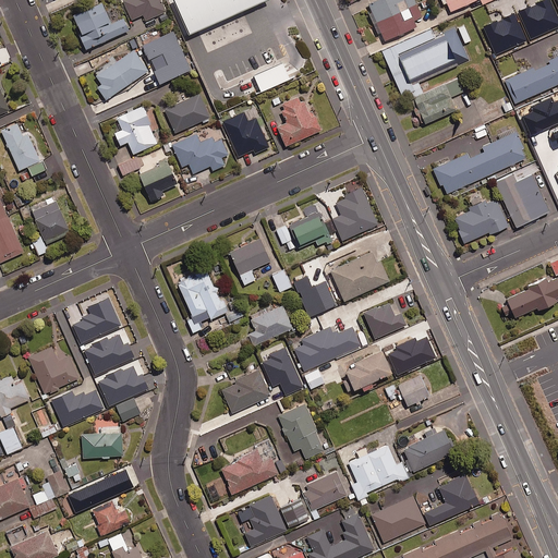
[(166,12),(160,0),(124,0),(123,1),(132,21),(143,15),(146,21),(166,12)]
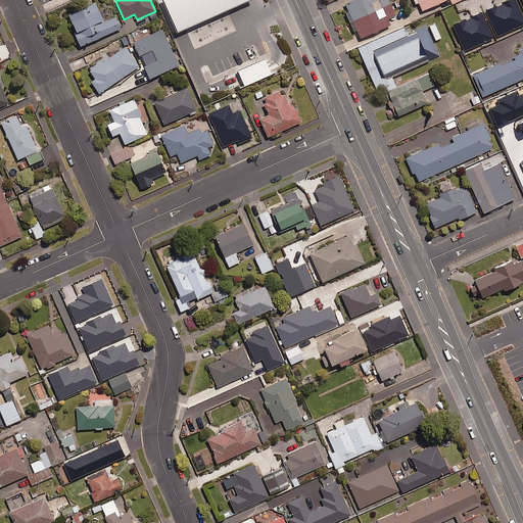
[(252,0),(161,0),(178,35),(253,1),(252,0)]
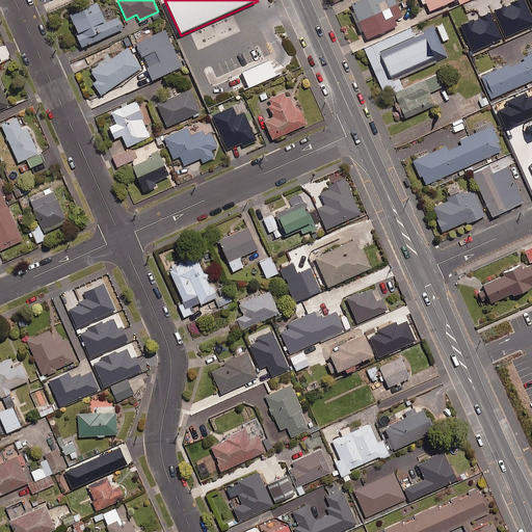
[(360,0),(352,3),(368,38),(398,26),(396,20),(403,17),(396,0),(360,0)]
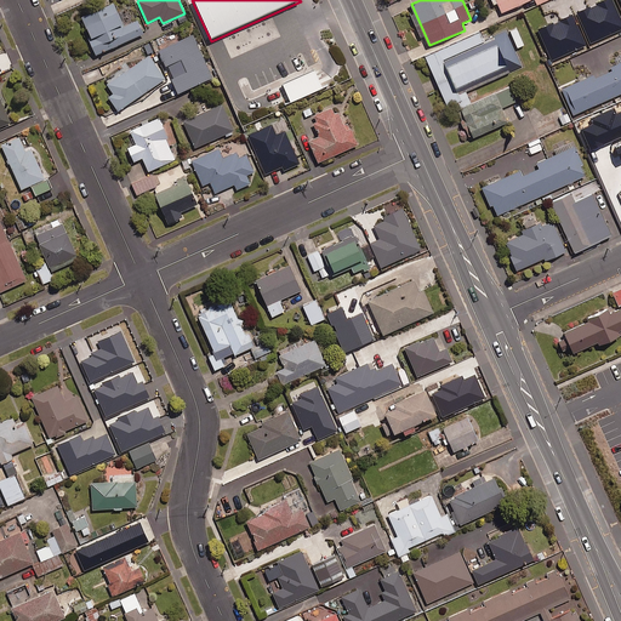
[(496,0),(503,13),(533,0),(496,0)]
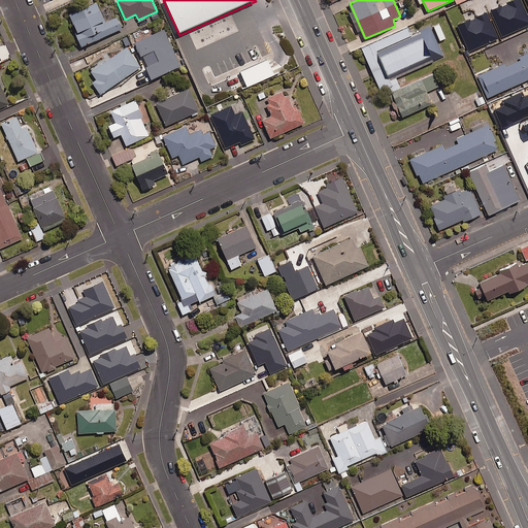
[(107,23),(98,2),(70,14),(77,32),(75,33),(83,47),(124,29),(119,18),(107,23)]
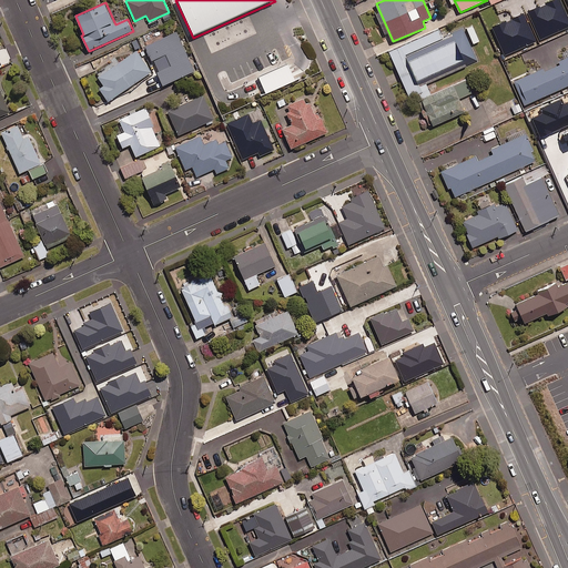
[(445,37),(440,28),(389,50),(413,102),(434,93),(430,83),(480,61),(466,27),(445,37)]
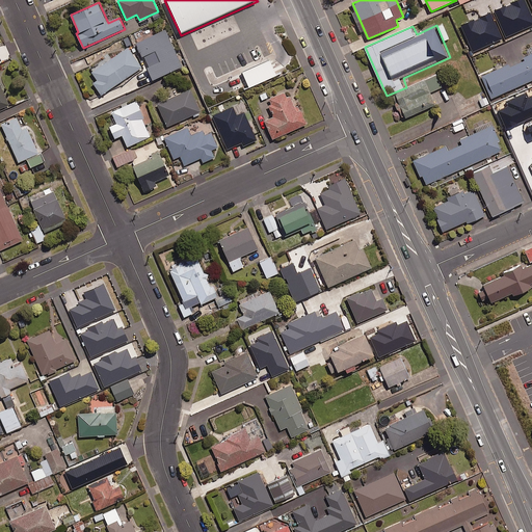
[(136,45),(142,59),(144,58),(149,68),(147,69),(153,81),(182,68),(165,31),(136,45)]
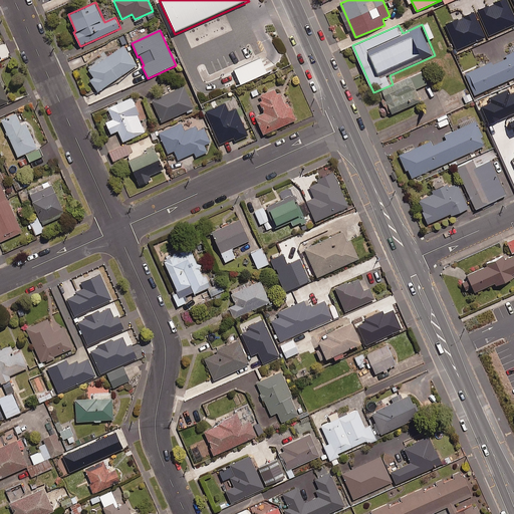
[(138,65),(124,46),(89,70),(94,78),(90,80),(98,92),(138,65)]
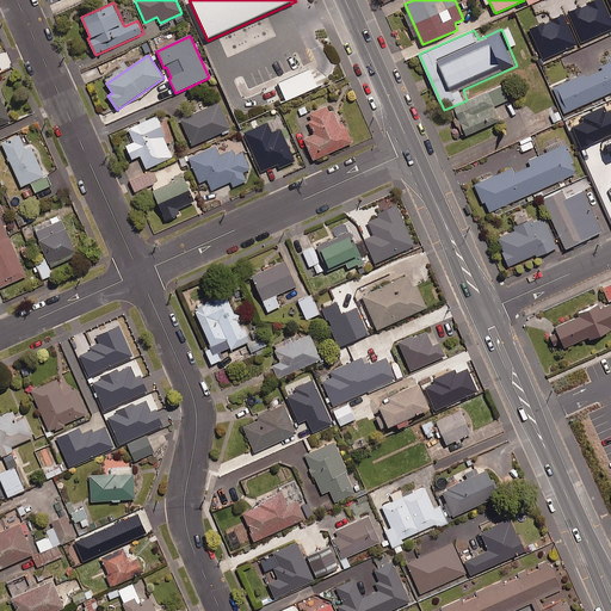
[(610,93),(610,67),(556,92),(566,113),(610,93)]
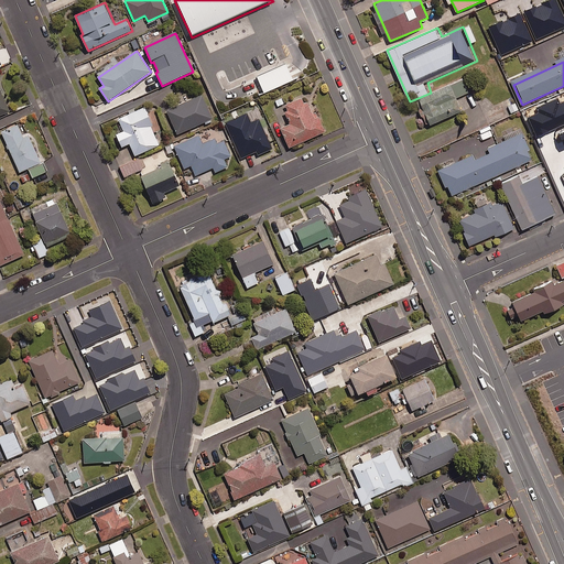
[(286,64),(257,77),(264,94),(294,82),(286,64)]
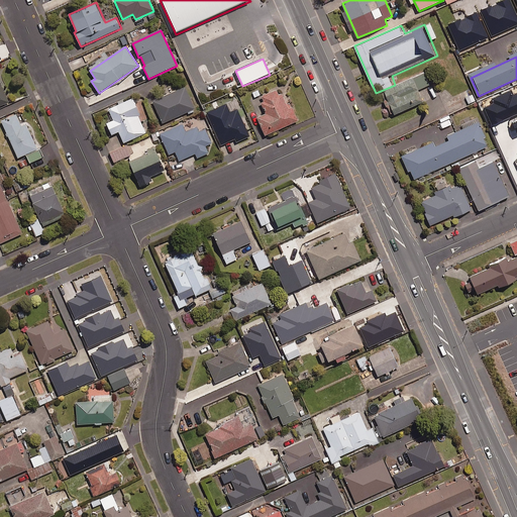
[(425,102),(414,78),(385,91),(396,115),(425,102)]
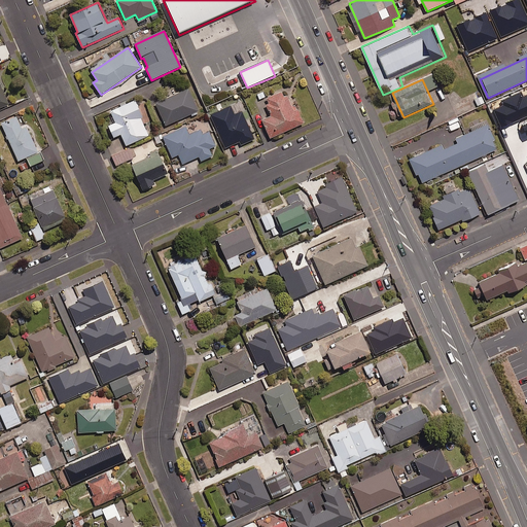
[(0,81),(0,108),(9,104),(0,81)]
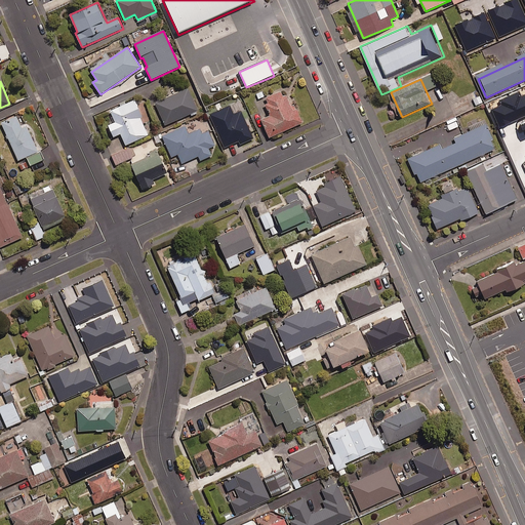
[(189,88),(156,104),(166,126),(199,111),(189,88)]
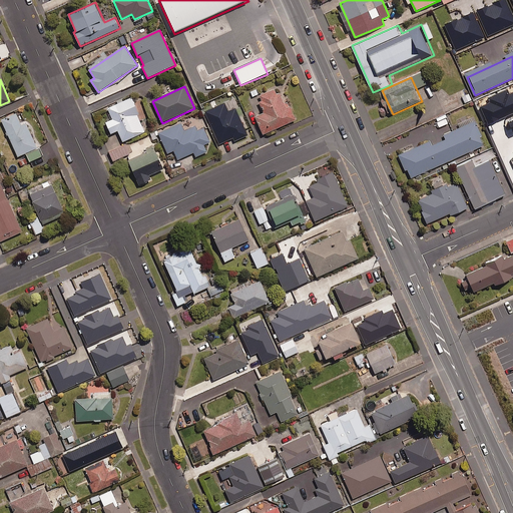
[(276,89),(261,96),(264,101),(261,102),(266,113),(255,117),(264,135),(298,120),(291,106),(288,108),(281,93),(278,94),(276,89)]
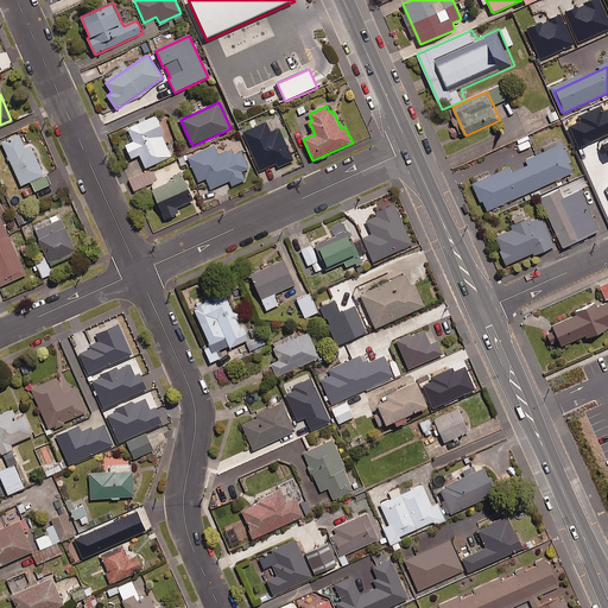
[(590,145),(576,113),(563,119),(577,150),(590,145)]
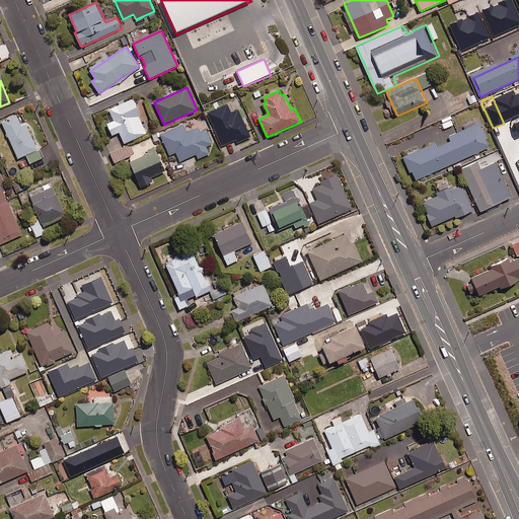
[(142,116),(134,99),(109,109),(115,122),(108,125),(113,136),(121,133),(125,144),(148,134),(140,117),(142,116)]
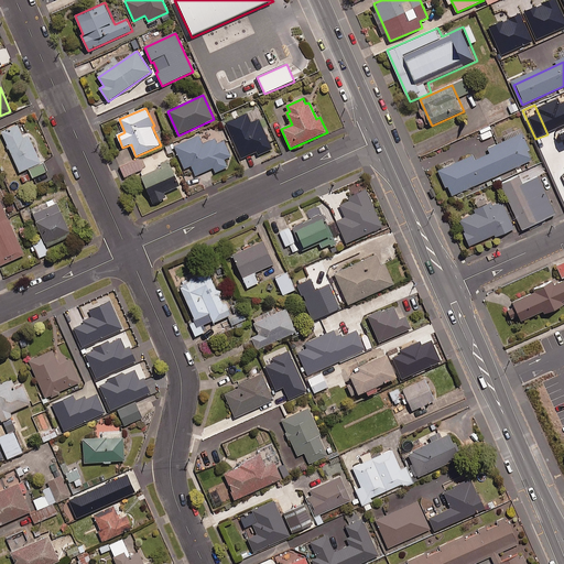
[(19,125),(2,132),(20,173),(42,163),(30,136),(24,138),(19,125)]
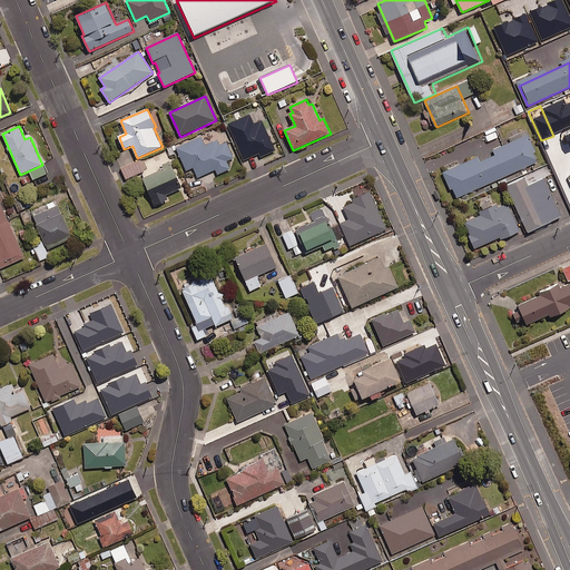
[(537,151),(529,134),(493,150),(497,155),(481,161),(479,157),(443,173),(451,189),(454,188),(458,198),(539,161),(536,153),(537,151)]
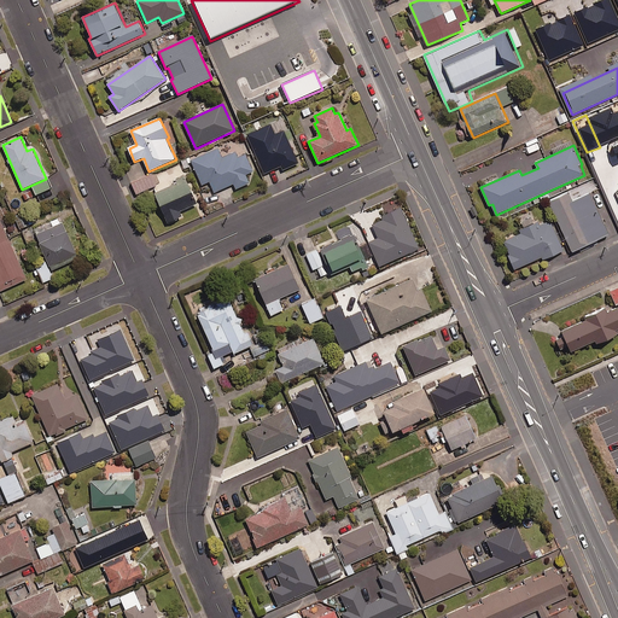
[(219,149),(192,161),(203,186),(210,182),(215,193),(234,185),(237,190),(251,184),(248,175),(255,172),(246,153),(239,157),(237,152),(222,158),(219,149)]
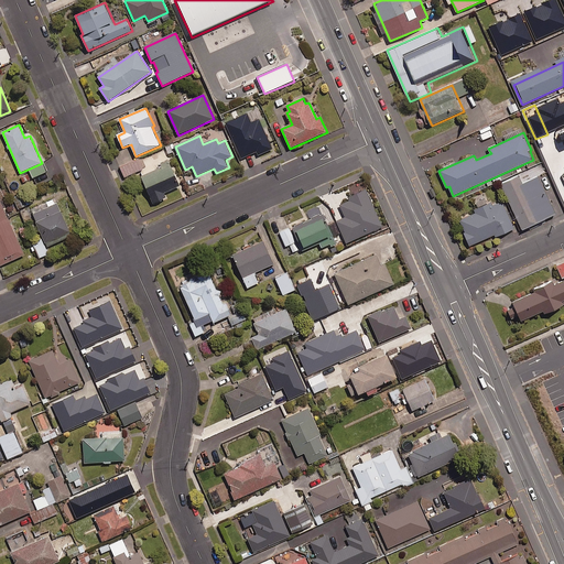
[(563,154),(553,160),(563,184),(563,154)]
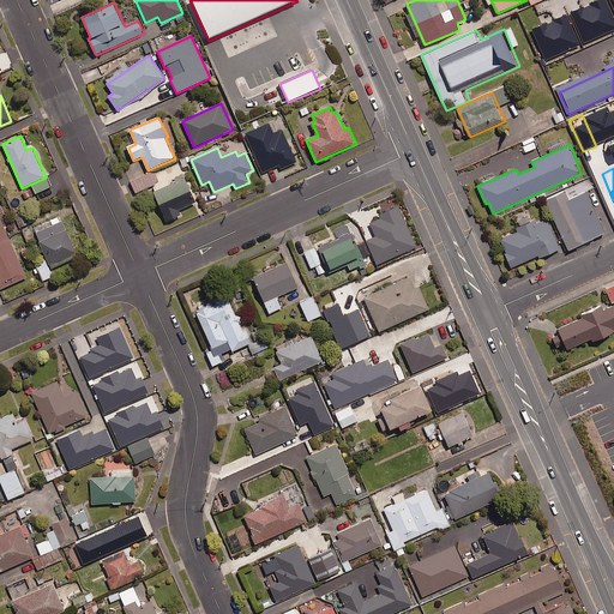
[(155,185),(150,174),(131,184),(136,193),(155,185)]
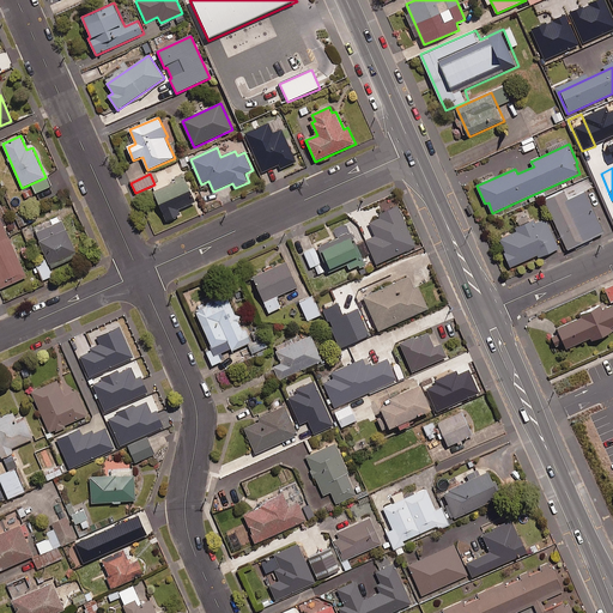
[(196,202),(186,180),(155,194),(168,222),(181,214),(180,210),(196,202)]
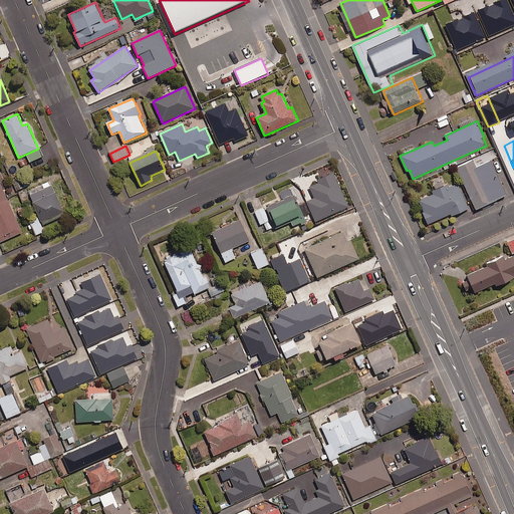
[(474,161),(457,168),(477,210),(508,196),(492,162),(477,168),(474,161)]
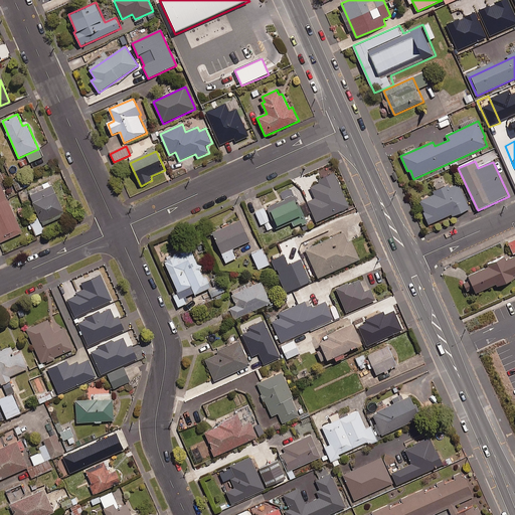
[(347,206),(333,170),(317,177),(319,181),(309,185),(314,196),(306,199),(314,219),(347,206)]
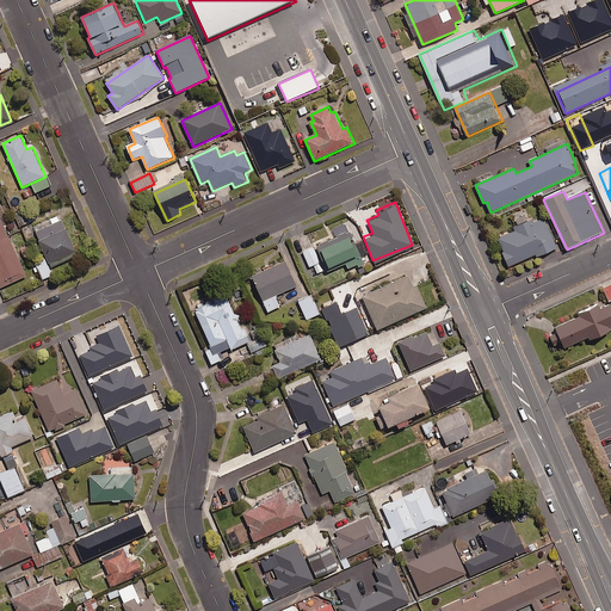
[(23,211),(16,216),(20,227),(29,222),(23,211)]
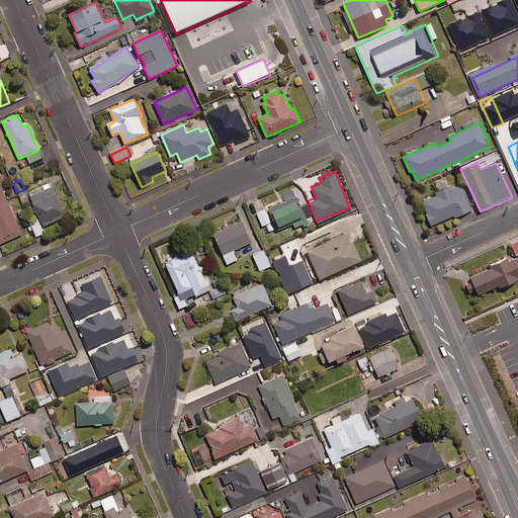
[(0,183),(0,242),(1,245),(23,235),(0,183)]
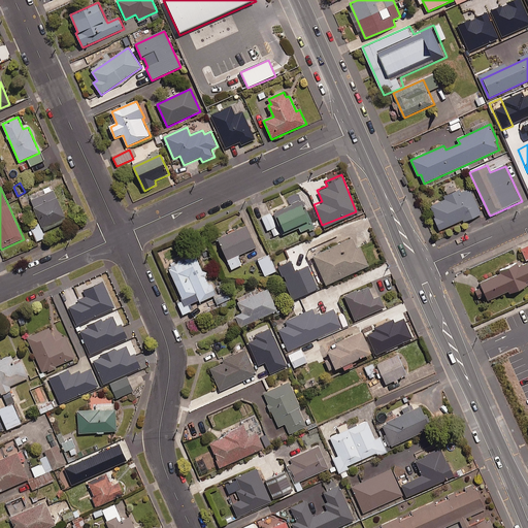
[(446,200),(431,206),(436,219),(435,219),(440,231),(464,221),(464,223),(483,215),(471,189),(462,193),(461,190),(444,197),(446,200)]
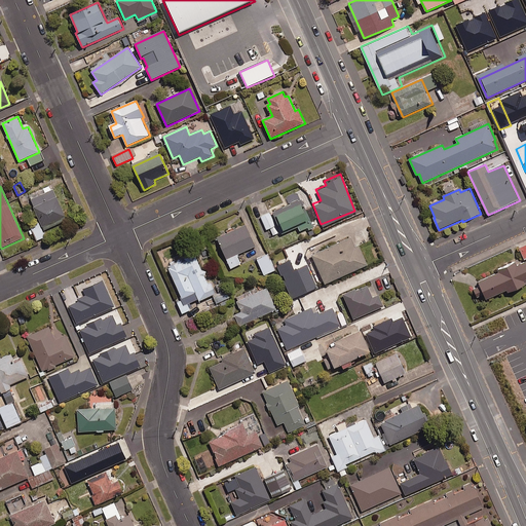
[(53,190),(31,199),(43,227),(66,217),(53,190)]
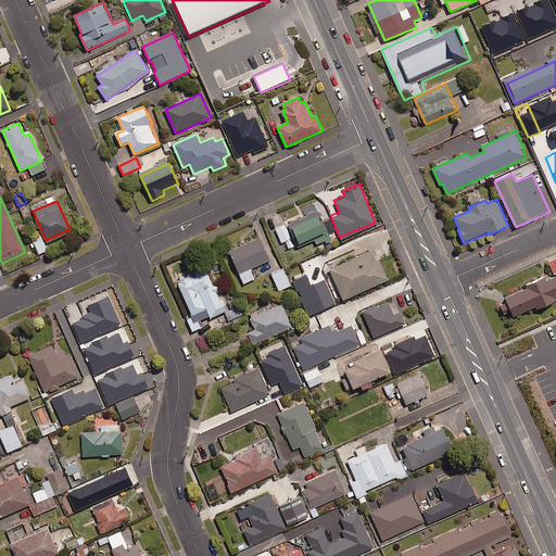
[(317,207),(286,220),(297,244),(328,231),(317,207)]
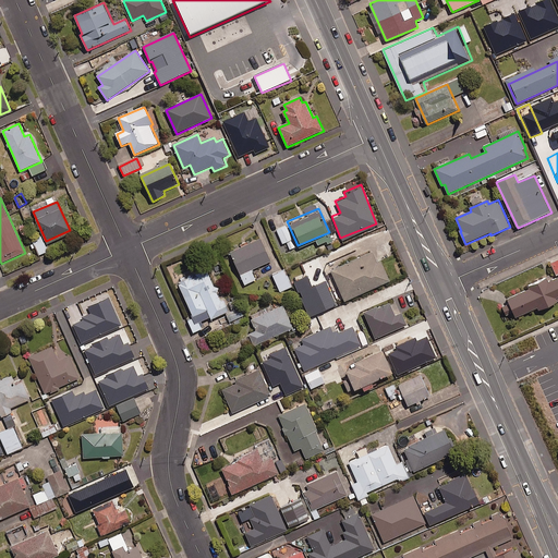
[(291,238),(286,223),(276,228),(281,242),(291,238)]
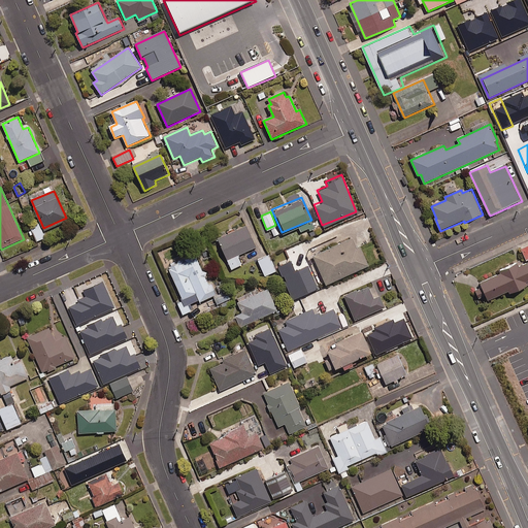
[(245,223),(216,235),(226,258),(255,244),(245,223)]
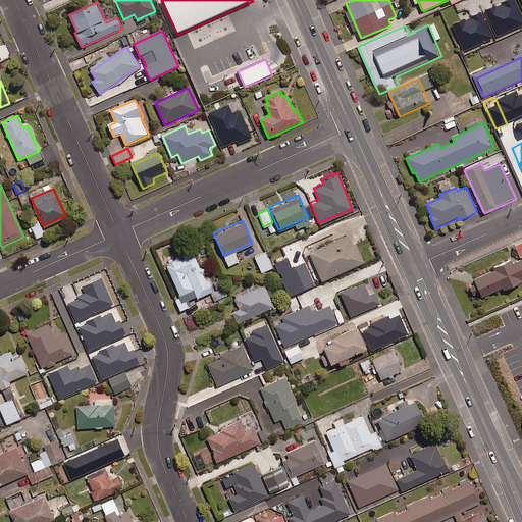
[(45,236),(41,224),(32,228),(36,239),(45,236)]
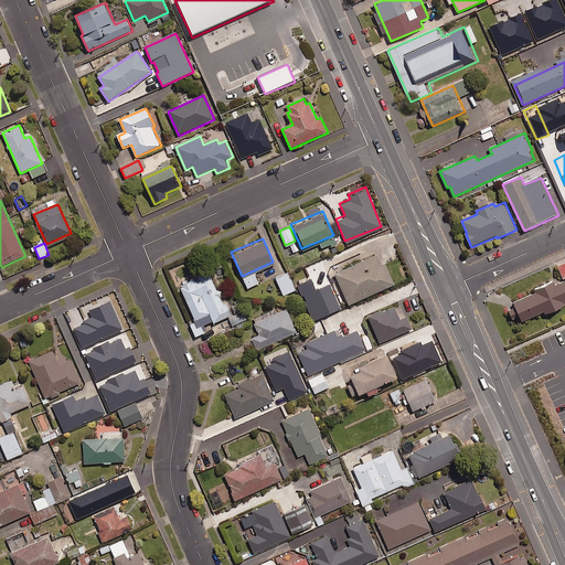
[(375,252),(333,270),(348,301),(393,280),(384,259),(380,262),(375,252)]
